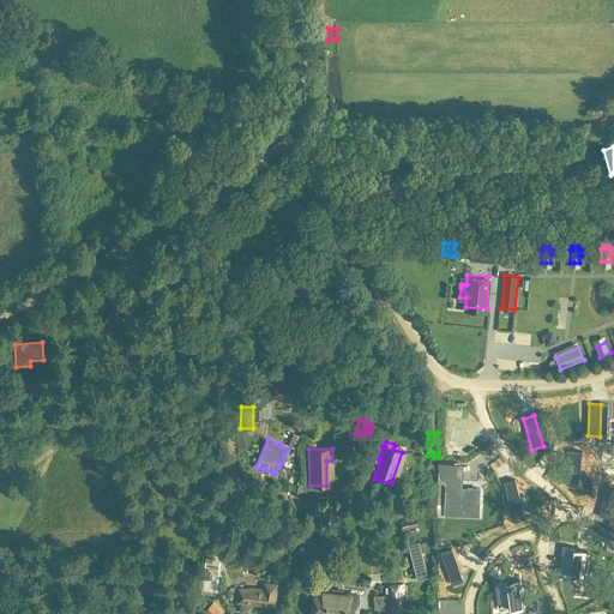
[(581,474),(583,452),(571,451),(569,473),(581,474)]
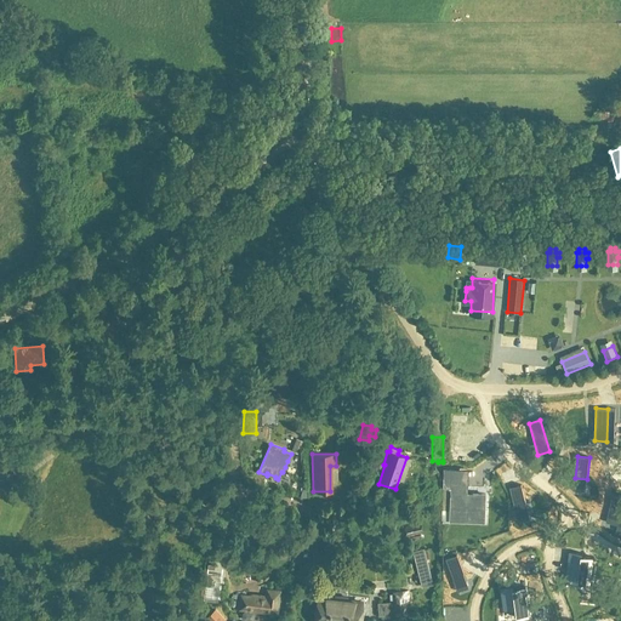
[(0,479),(16,478),(15,469),(0,469),(0,461),(0,462),(0,457),(0,479)]
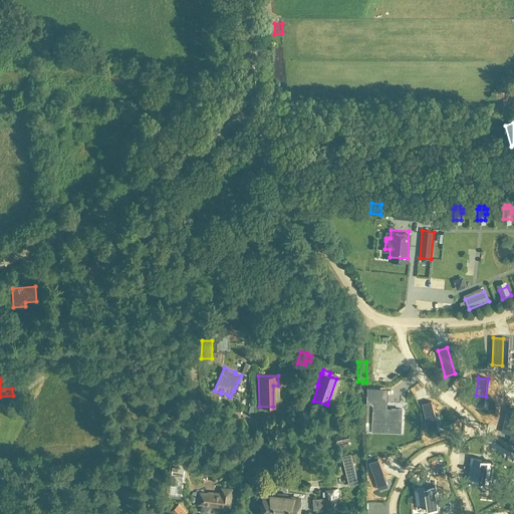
[(376,395),(389,395),(389,383),(376,383),(376,395)]
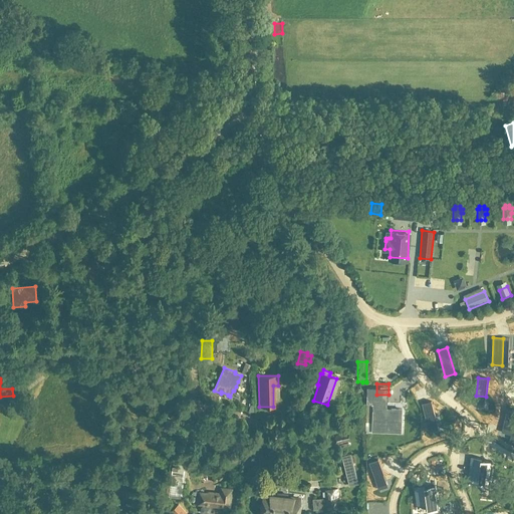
[(437,424),(432,401),(422,404),(428,427),(437,424)]
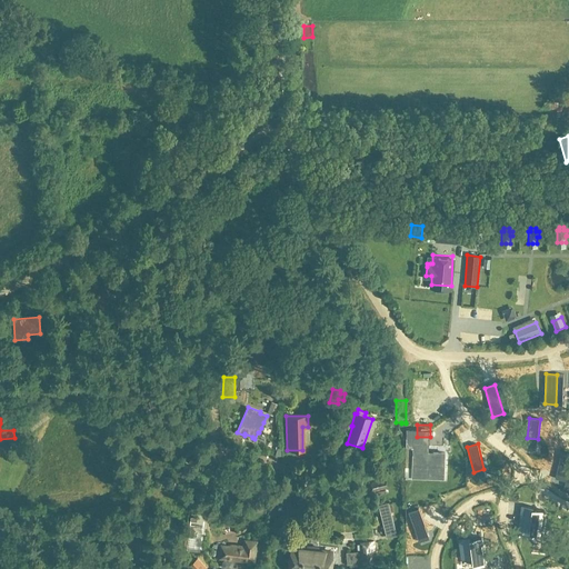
[(412,445),(411,477),(443,478),(445,453),(426,452),(427,446),(412,445)]
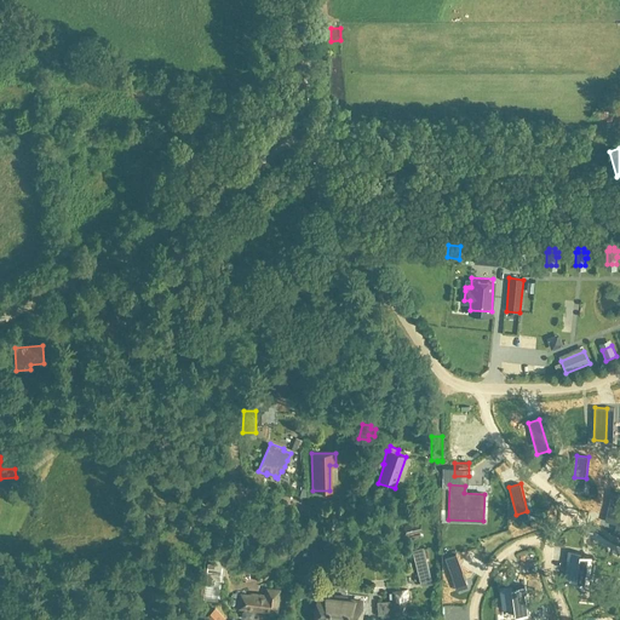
[(619,509),(619,494),(612,493),(607,516),(618,518),(619,509)]
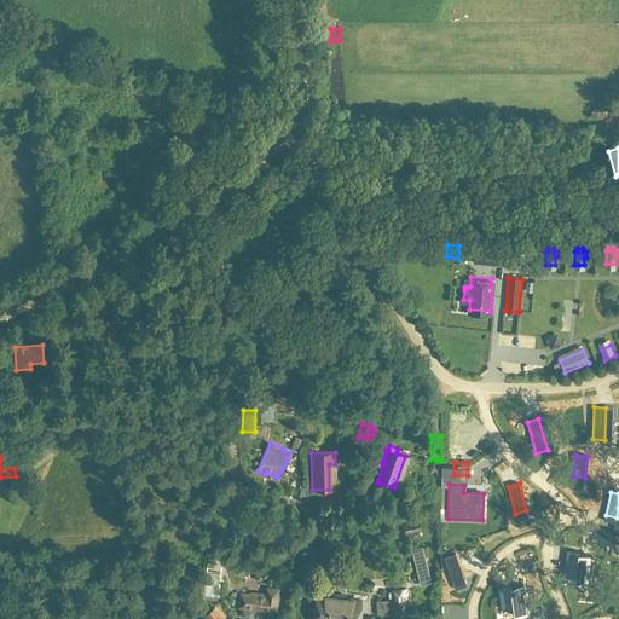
[(418,522),(405,525),(403,528),(404,534),(408,537),(421,533),(418,522)]
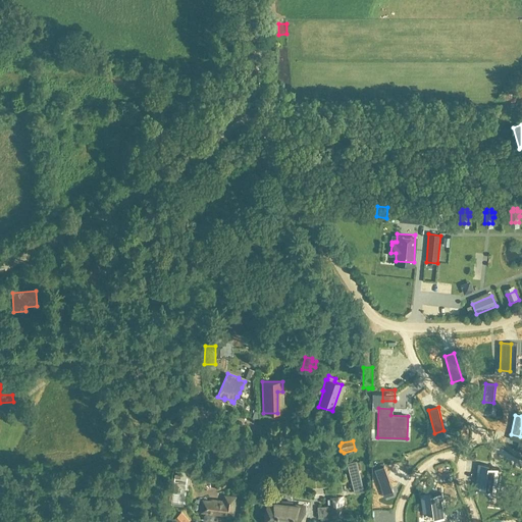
[(254,457),(257,461),(261,461),(267,458),(268,454),(266,450),(263,450),(256,453),(254,457)]
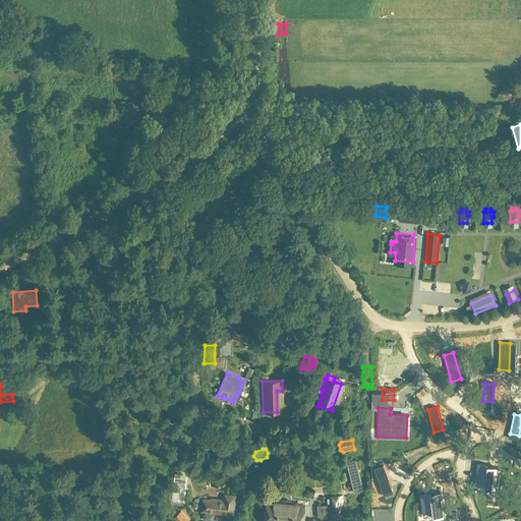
[(361,469),(359,461),(349,464),(351,472),(361,469)]
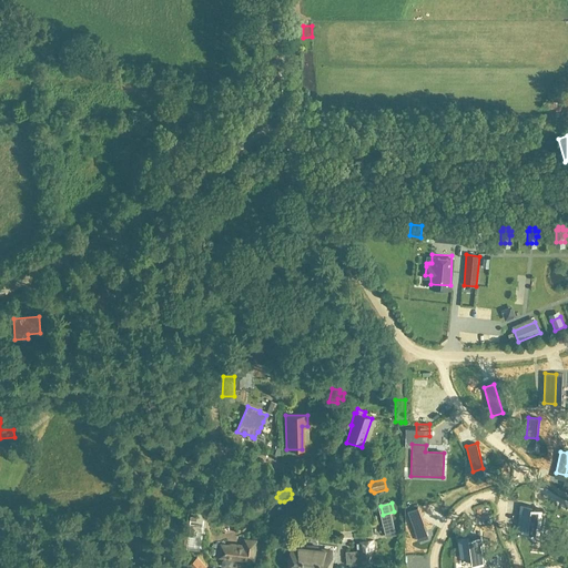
[(529,527),(528,535),(539,536),(543,509),(533,508),(533,506),(521,505),(518,525),(529,527)]
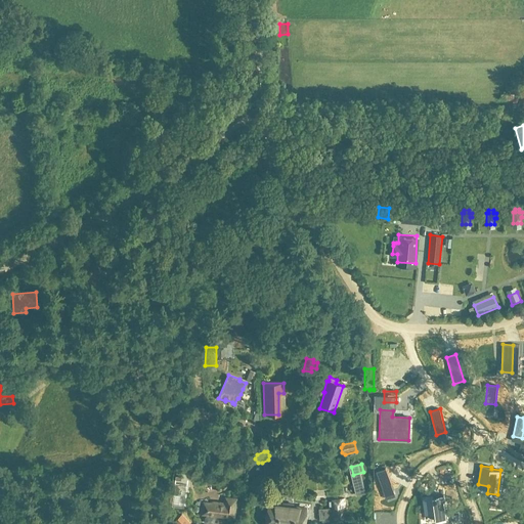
[(394,490),(385,468),(376,472),(384,494),(394,490)]
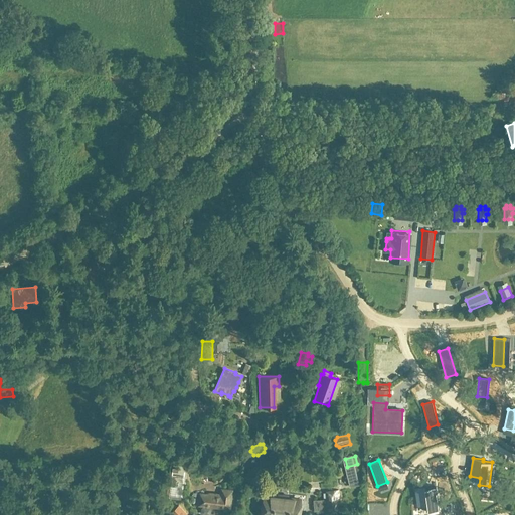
[(211,473),(200,476),(203,485),(214,482),(211,473)]
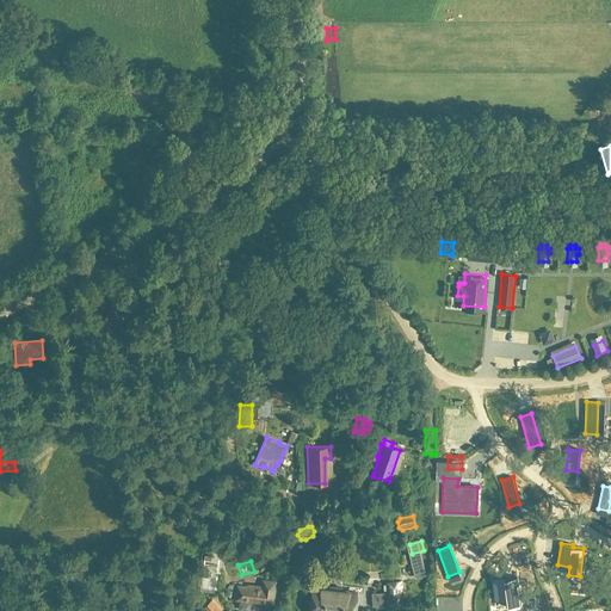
[(507,599),(508,608),(520,606),(517,578),(506,579),(505,576),(493,578),(495,600),(507,599)]
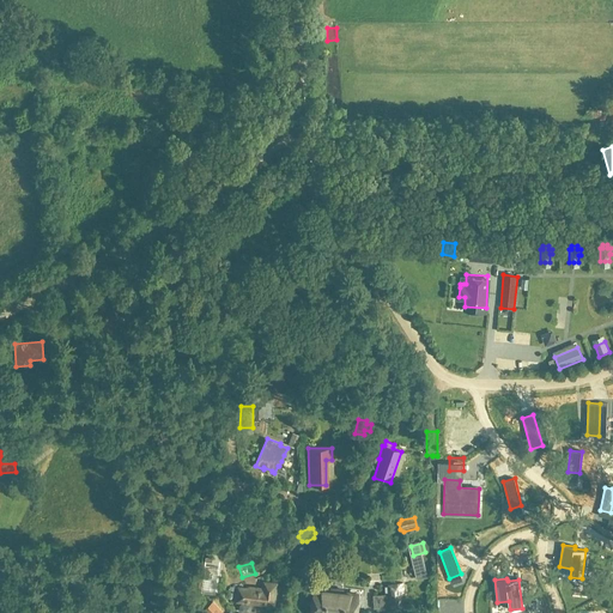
[(263,581),(262,589),(259,589),(259,587),(249,587),(249,588),(236,587),(235,600),(242,601),(241,605),(240,606),(238,611),(240,612),(248,612),(250,612),(250,610),(250,607),(249,606),(250,602),(273,605),(275,583),(263,581)]
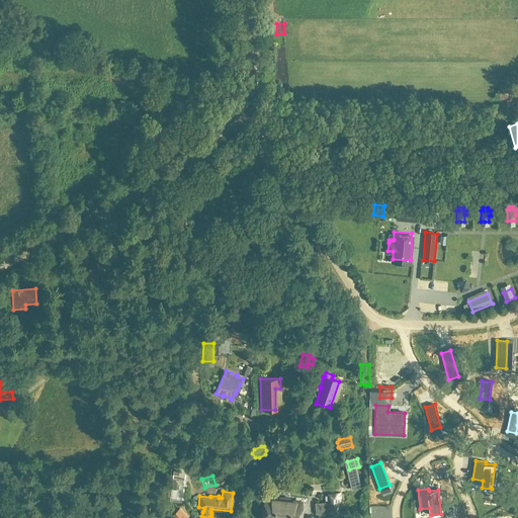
[(134,511),(131,492),(121,493),(123,513),(134,511)]
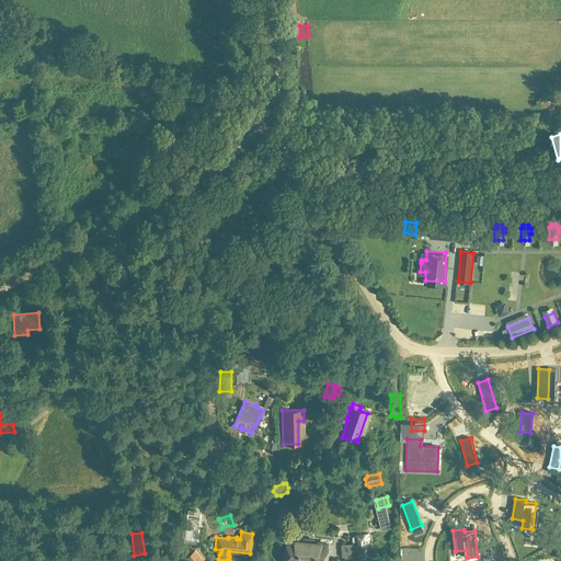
[(353,546),(342,547),(342,557),(367,556),(366,545),(369,544),(368,535),(352,536),(353,546)]
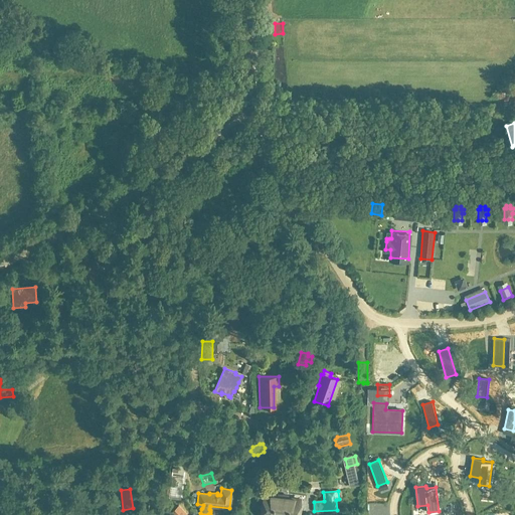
[(264,494),(261,514),(297,514),(300,500),(264,494)]
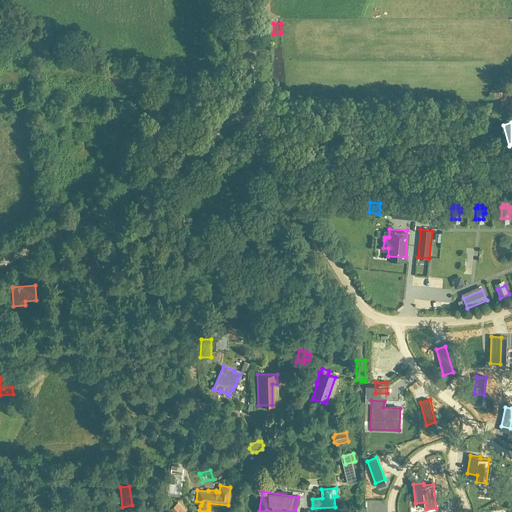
[(171,511),(185,511),(178,503),(170,510),(171,511)]
